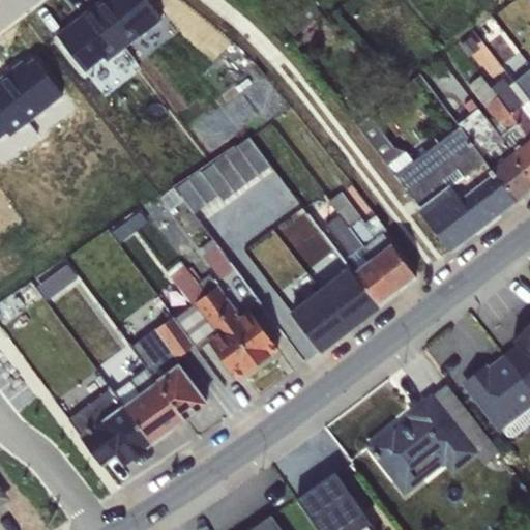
[(100,0),(93,6),(124,47),(160,19),(146,0),(100,0)]
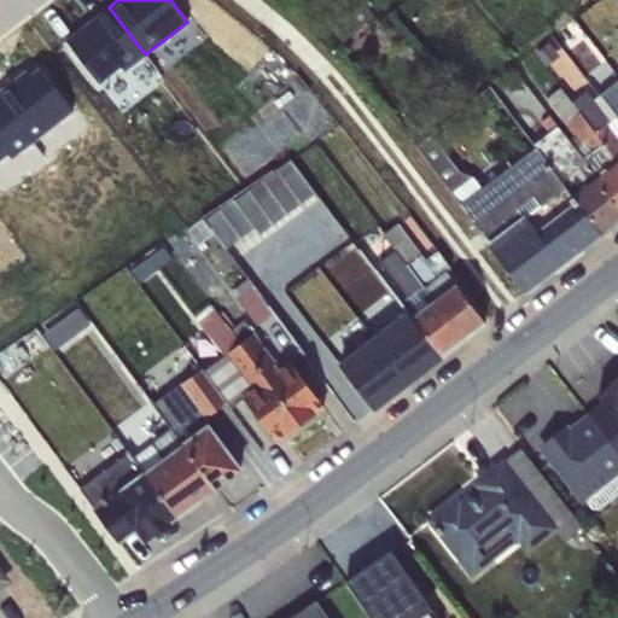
[(109,7),(65,40),(98,83),(120,66),(123,71),(145,54),(109,7)]
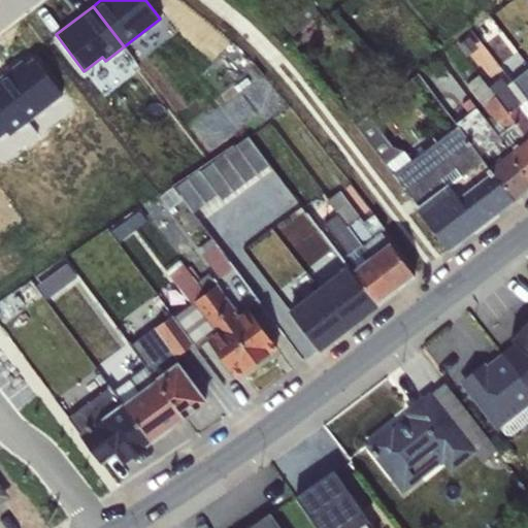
[(22,61),(0,77),(0,86),(28,122),(62,95),(34,59),(25,65),(22,61)]
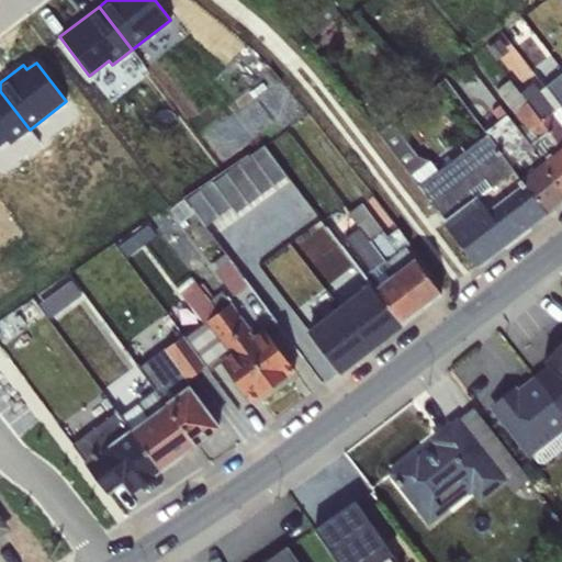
[(561,72),(543,87),(561,110),(561,72)]
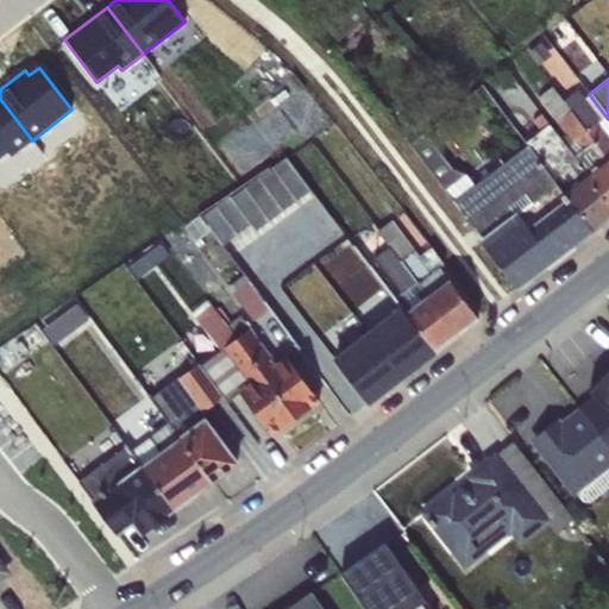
[(608,163),(562,101),(550,86),(537,98),(571,143),(565,148),(608,207),(608,163)]
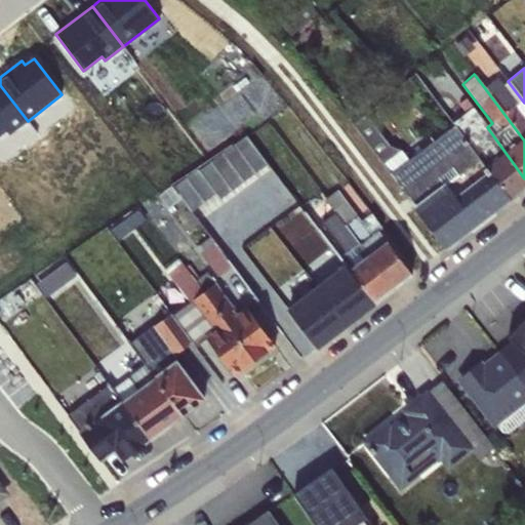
[(498,77),(484,87),(524,140),(524,103),(508,81),(503,84),(498,77)]
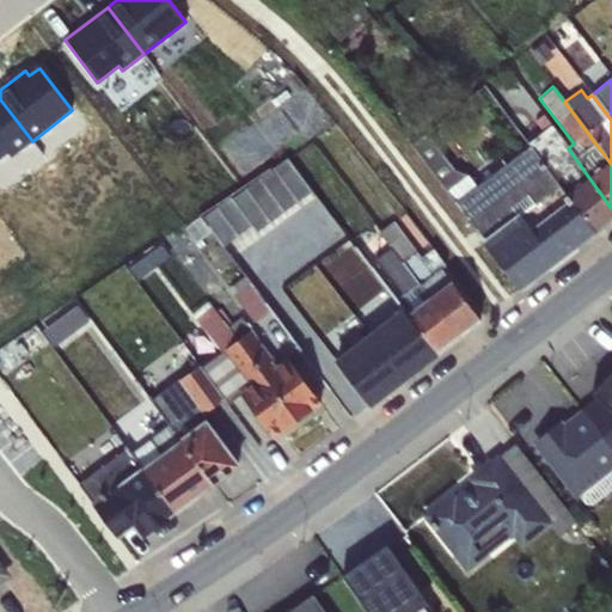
[(32,141),(0,99),(0,158),(7,153),(11,157),(32,141)]
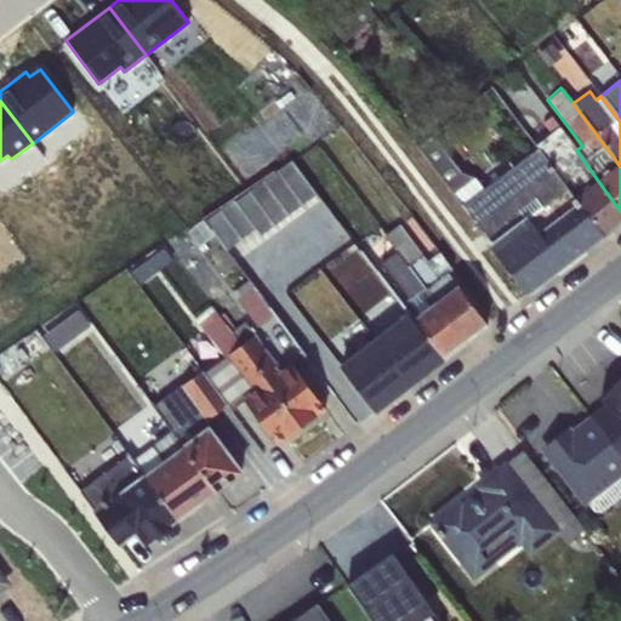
[(620,222),(620,211),(576,151),(559,127),(535,146),(537,148),(604,235),(620,222)]
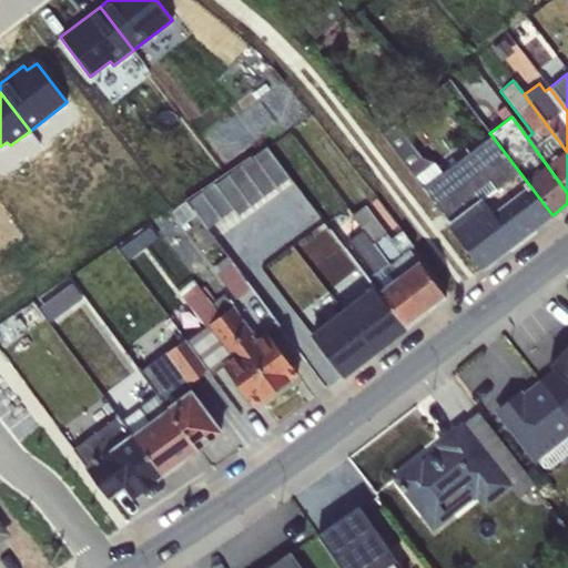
[(553,215),(492,135),(443,173),(434,162),(421,156),(396,123),(383,134),(381,131),(379,132),(483,269),(553,215)]
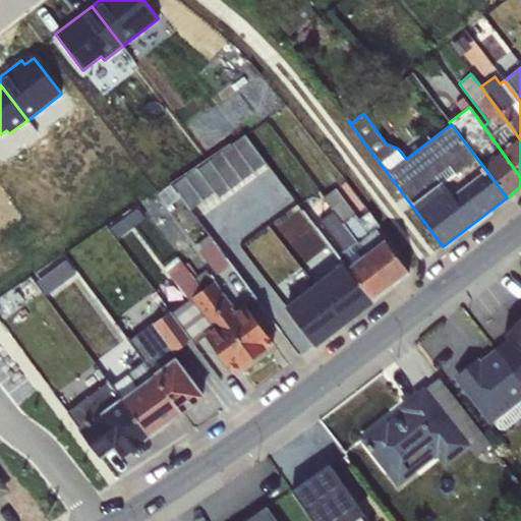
[(197,169),(196,167),(173,184),(191,210),(215,191),(220,197),(266,163),(244,134),(197,169)]
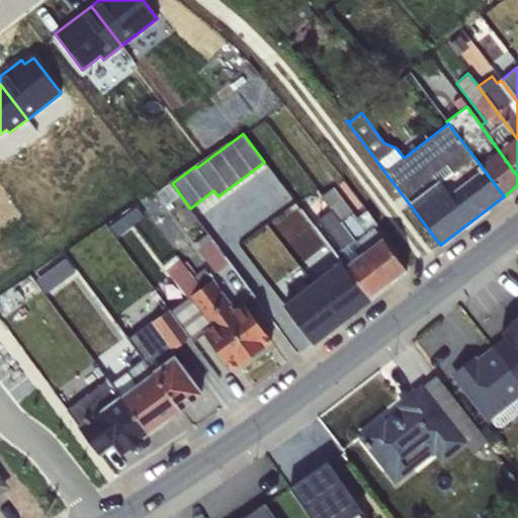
[(331,209),(387,284),(407,270),(373,228),(377,225),(366,210),(356,219),(333,188),(321,197),(331,209)]
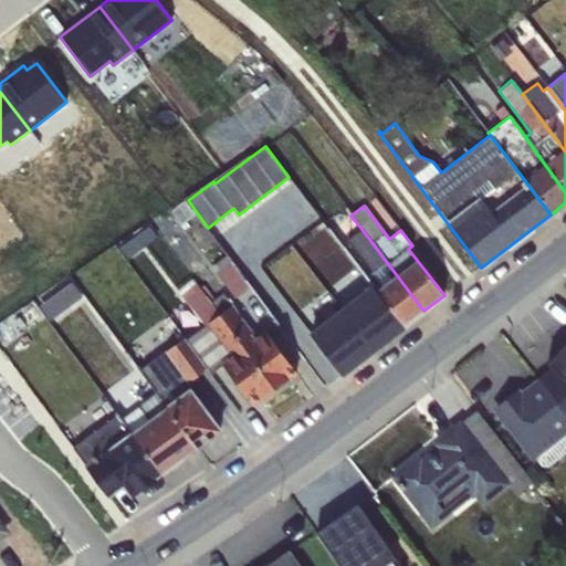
[(148,226),(119,248),(128,259),(156,237),(148,226)]
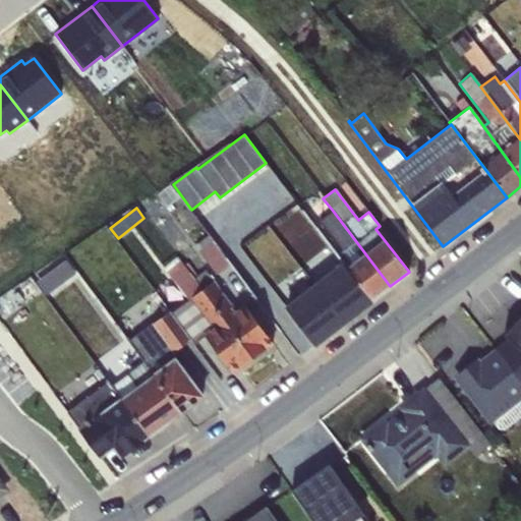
[(390,286),(333,211),(320,221),(342,251),(338,255),(344,264),(371,300),(390,286)]
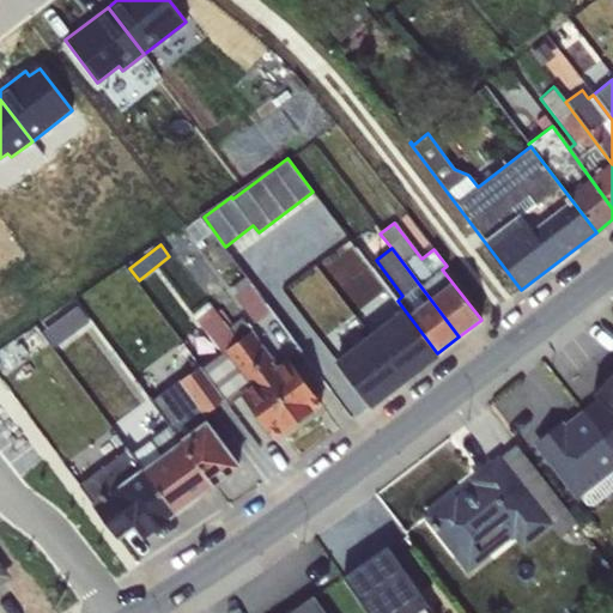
[(269,311),(243,277),(229,287),(254,323),(269,311)]
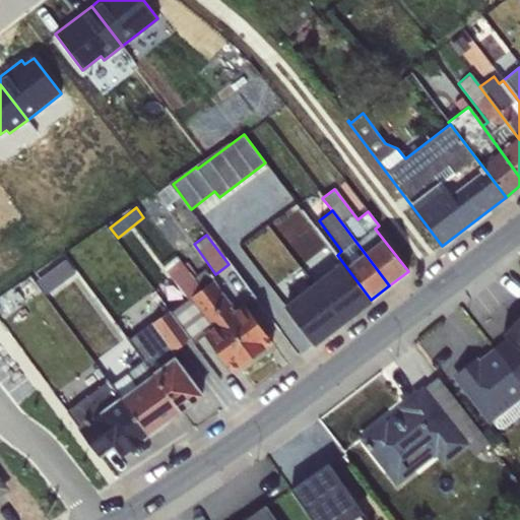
[(252,358),(193,277),(177,256),(164,267),(188,300),(171,312),(190,338),(194,343),(204,336),(231,372),(239,366),(240,367),(252,358)]
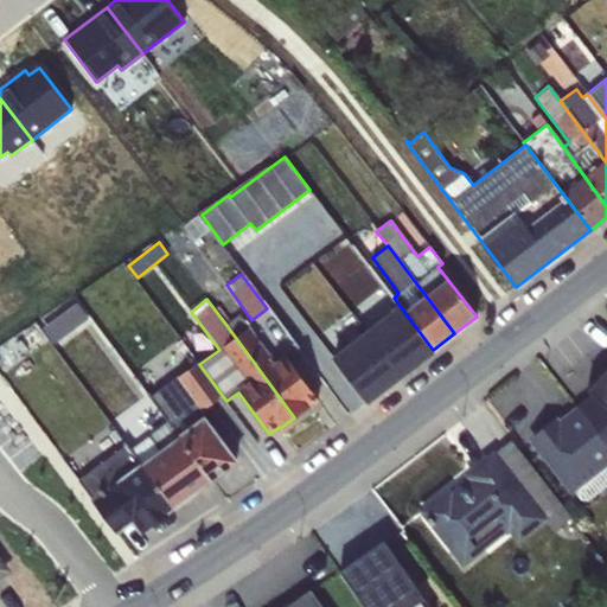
[(77,302),(42,328),(53,344),(89,318),(77,302)]
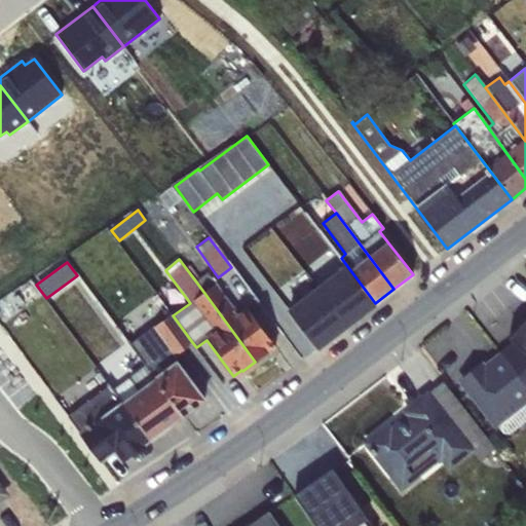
[(347,266),(317,289),(346,326),(375,303),(347,266)]
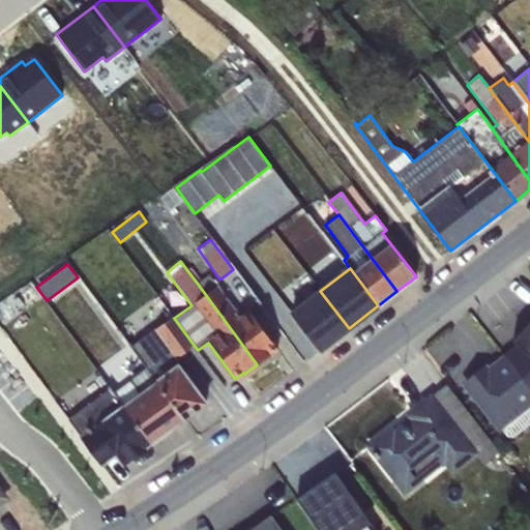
[(208,274),(197,283),(257,364),(270,355),(269,354),(277,348),(247,308),(238,315),(208,274)]
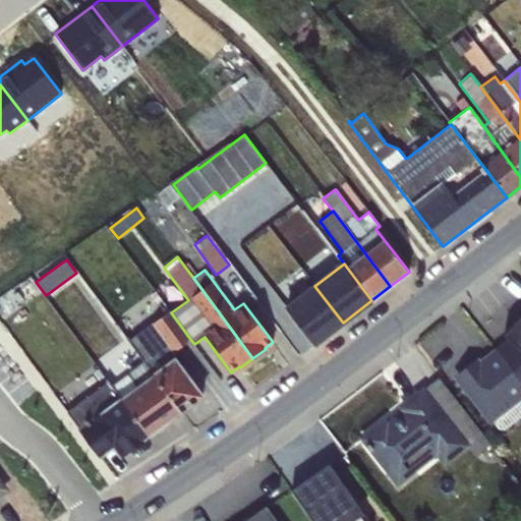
[(32,281),(14,293),(21,304),(40,292),(32,281)]
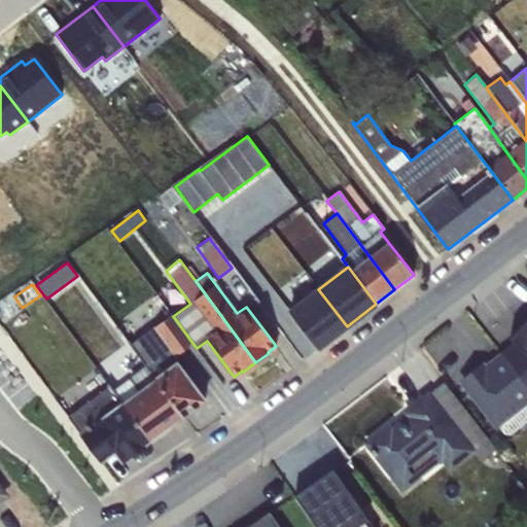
[(318,289),(289,312),(317,348),(347,326),(318,289)]
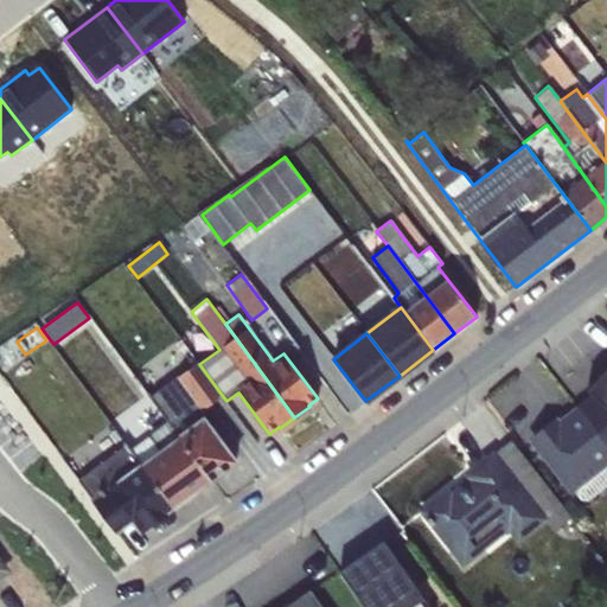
[(222,395),(199,364),(197,362),(149,397),(167,421),(211,480),(236,461),(200,413),(222,395)]
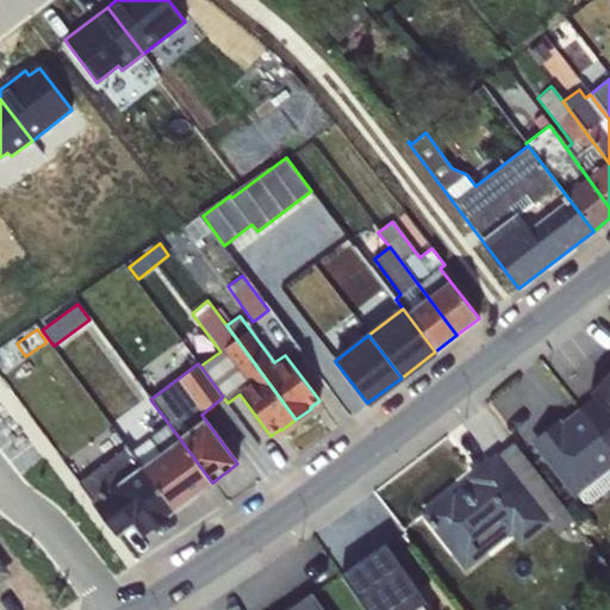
[(609,369),(590,392),(598,404),(591,410),(589,405),(580,411),(609,448),(609,369)]
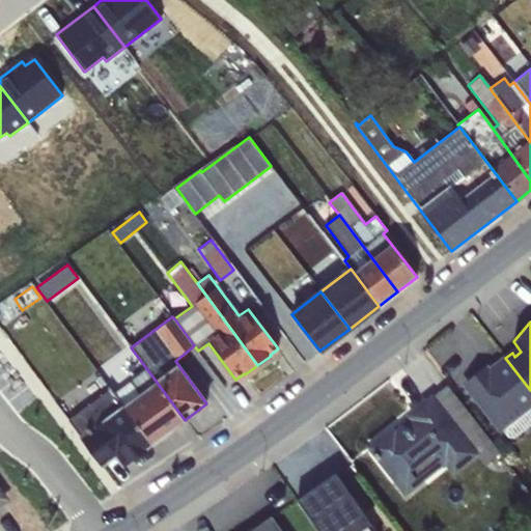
[(485,368),(465,385),(501,431),(502,430),(508,437),(513,438),(530,423),(530,390),(505,358),(488,371),(485,368)]
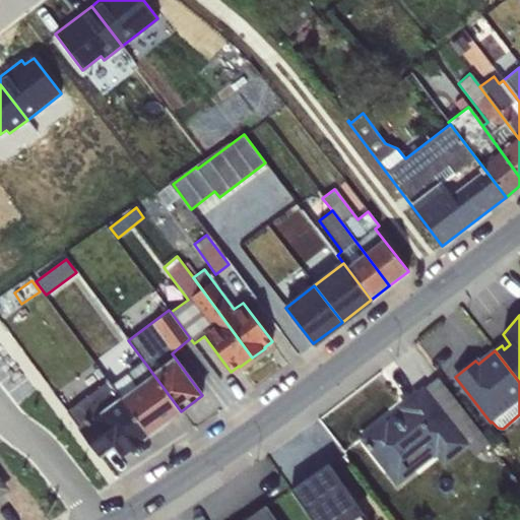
[(143,361),(111,385),(148,435),(181,411),(143,361)]
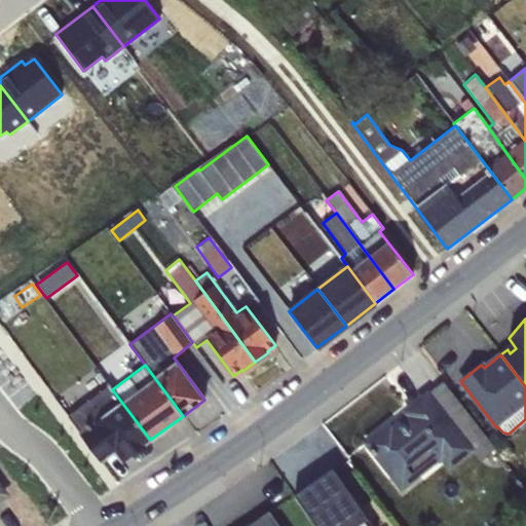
[(443,380),(427,393),(473,451),(480,460),(495,448),(443,380)]
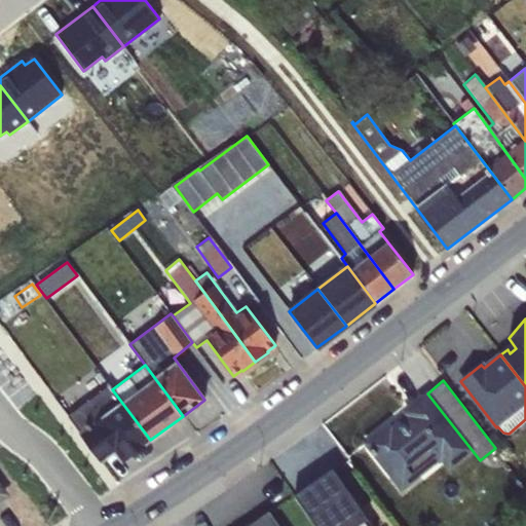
[(150,440),(112,389),(110,386),(68,416),(102,461),(114,452),(121,461),(150,440)]
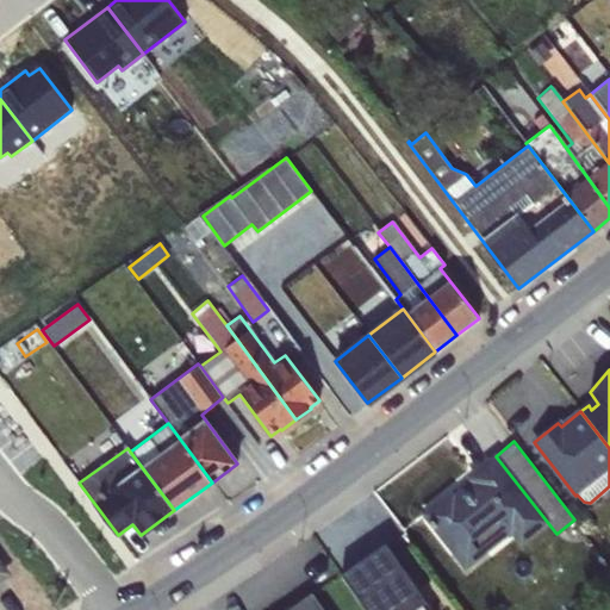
[(520,545),(548,523),(496,456),(470,477),(473,481),(453,497),(449,492),(423,514),(464,565),(508,530),(520,545)]
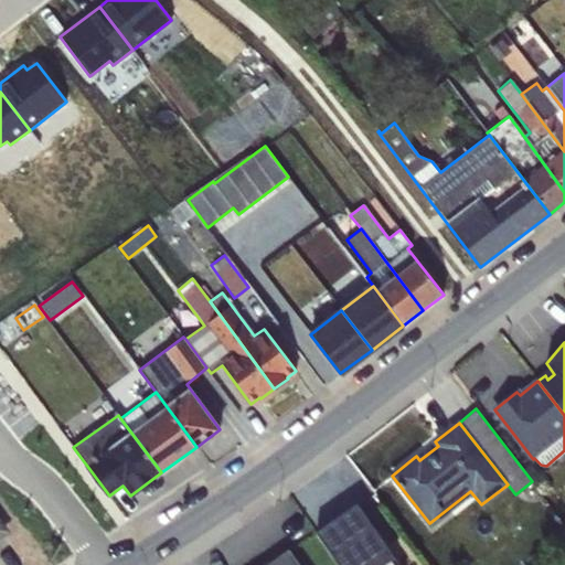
[(354,504),(316,531),(339,564),(383,564),(394,557),(359,505),(358,505),(354,505),(354,504)]
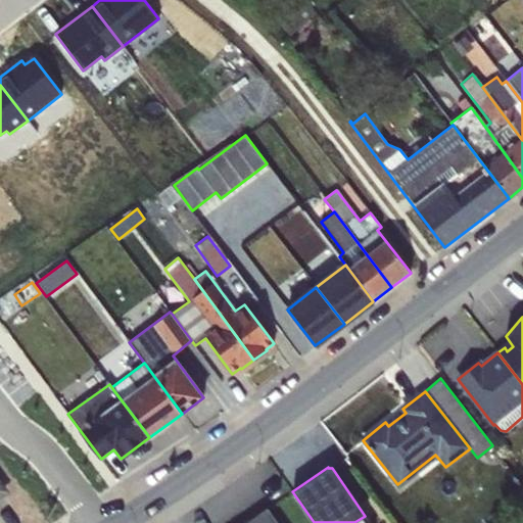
[(276,522),(267,509),(246,522),(276,522)]
